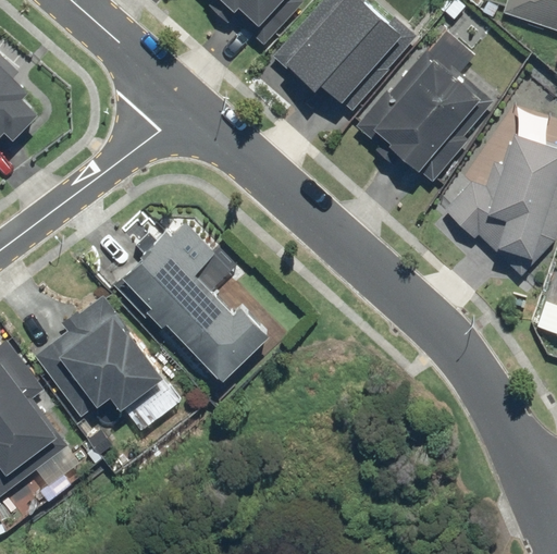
[(208,0),(212,3),(209,7),(227,24),(234,17),(264,46),(304,3),(300,0),(208,0)]
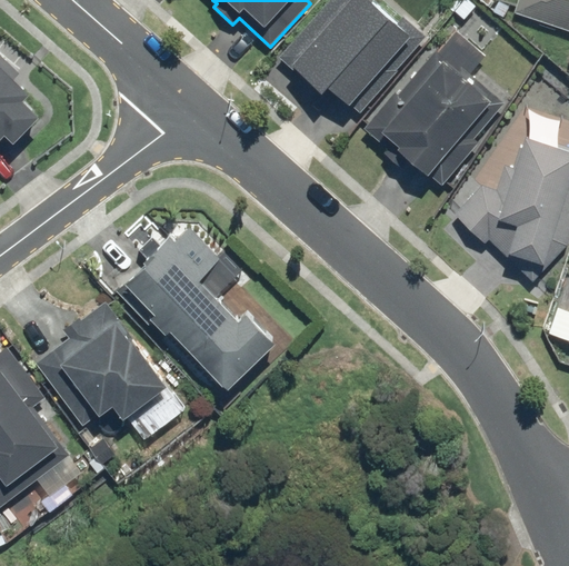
[(370,0),(330,0),(279,58),(319,93),(326,86),(359,115),(426,38),(397,12),(392,18),(370,0)]
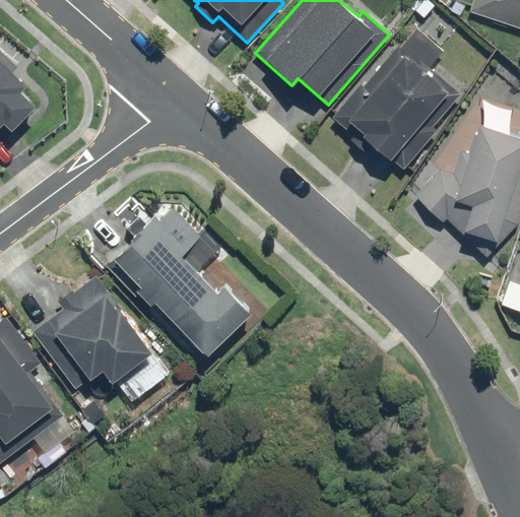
[(519,0),(473,0),(469,12),(519,29),(519,0)]
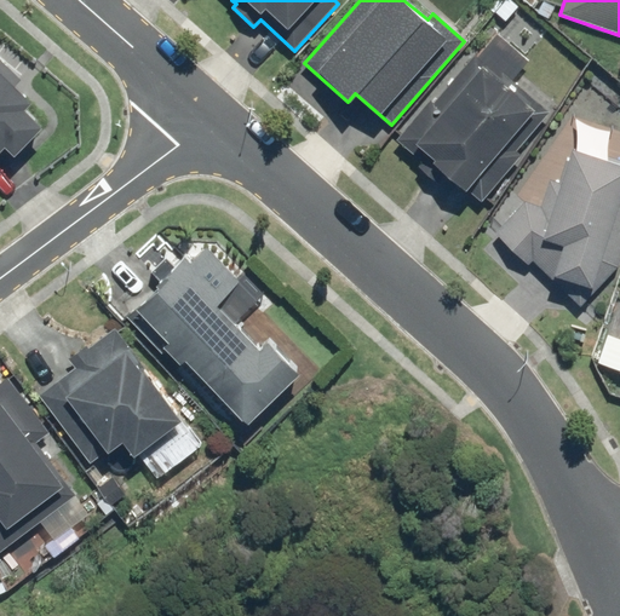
[(447,176),(480,202),(520,155),(505,144),(534,110),(472,59),(434,104),(431,102),(396,142),(422,163),(418,167),(440,185),(447,176)]
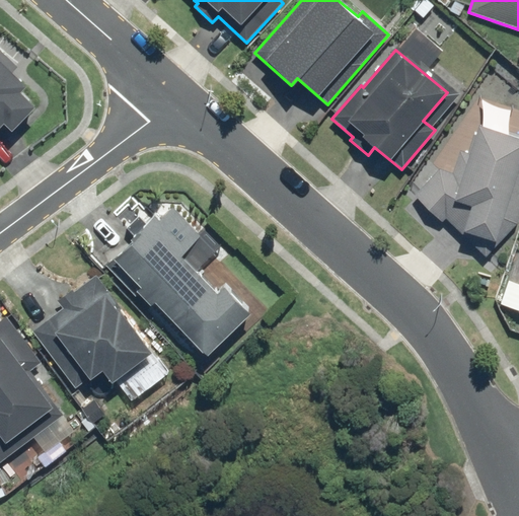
[(0,126),(3,123),(12,131),(35,106),(20,92),(26,85),(12,73),(17,68),(0,52),(0,126)]
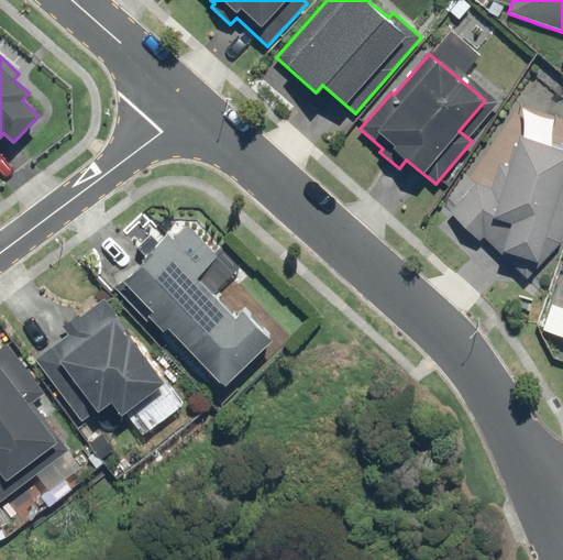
[(484,238),(526,280),(561,243),(562,235),(562,146),(556,144),(555,147),(518,135),(509,168),(499,165),(492,189),(476,184),(449,212),(479,242),(484,238)]
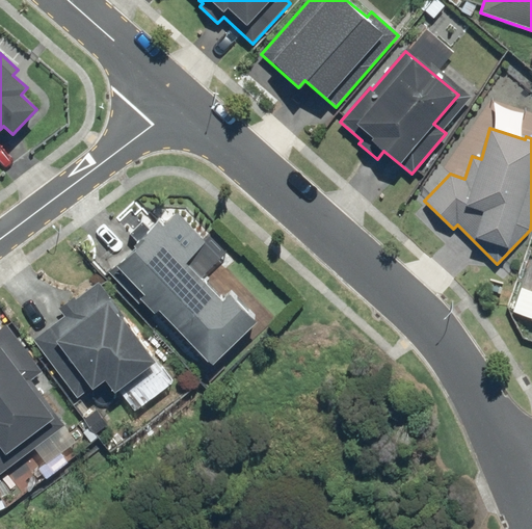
[(115,263),(107,271),(137,302),(142,298),(153,309),(157,306),(210,361),(254,319),(227,290),(220,296),(184,259),(204,240),(176,211),(162,225),(157,218),(113,260),(115,263)]
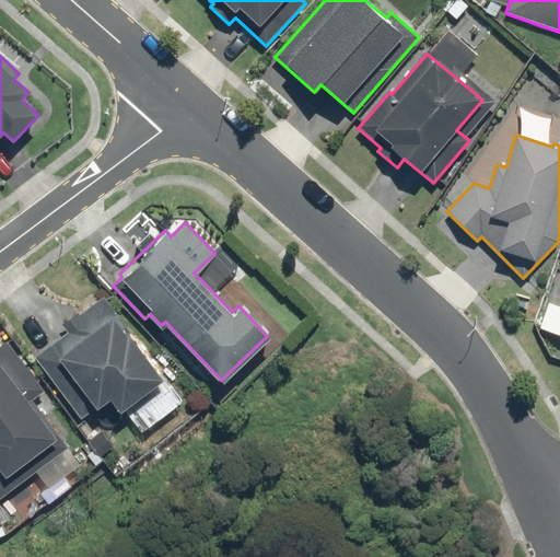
[(68,332),(35,357),(81,418),(101,404),(100,402),(107,396),(118,409),(121,407),(141,433),(182,403),(126,329),(127,328),(103,297),(79,315),(77,312),(61,324),(68,332)]
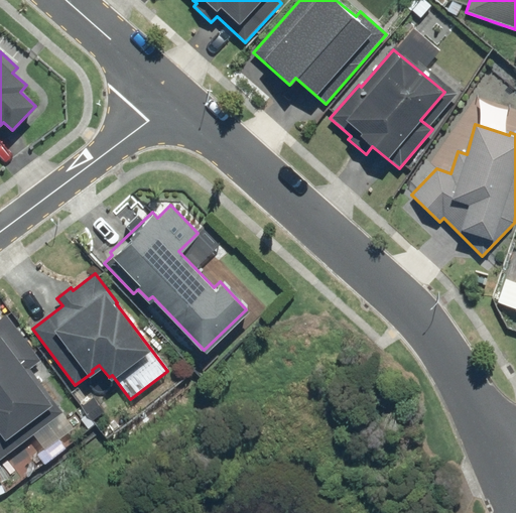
[(515,282),(505,279),(497,304),(515,309),(515,282)]
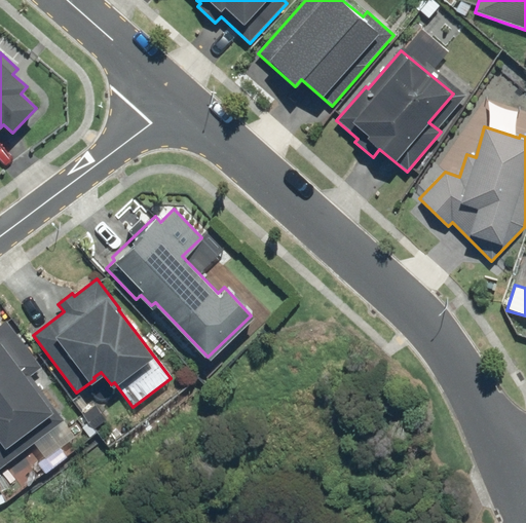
[(0,465),(33,443),(44,458),(74,437),(63,420),(64,419),(31,374),(40,367),(6,320),(0,324),(0,465)]
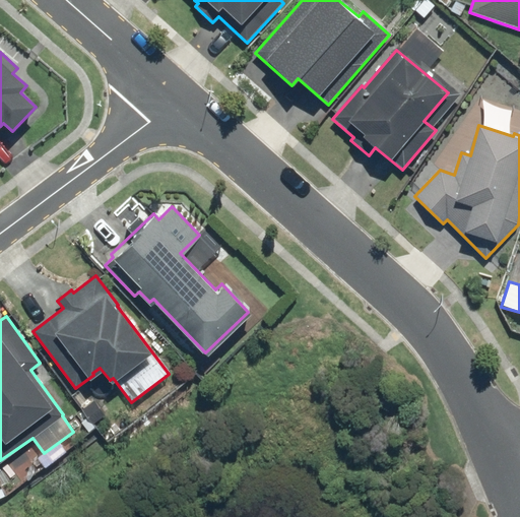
All buildings are outlined.
